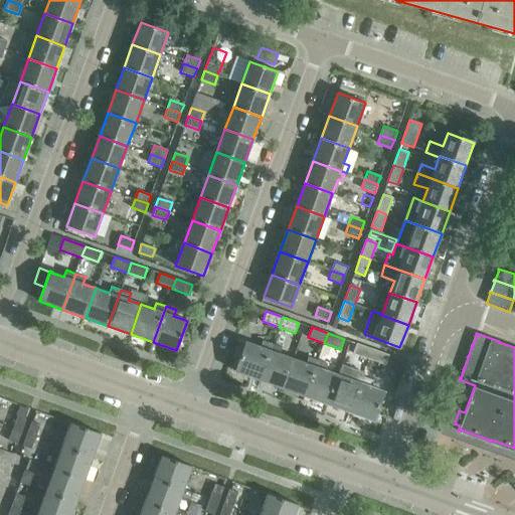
[(236,372),(259,380),(272,344),(263,341),(261,347),(248,343),(246,342),(236,372)]
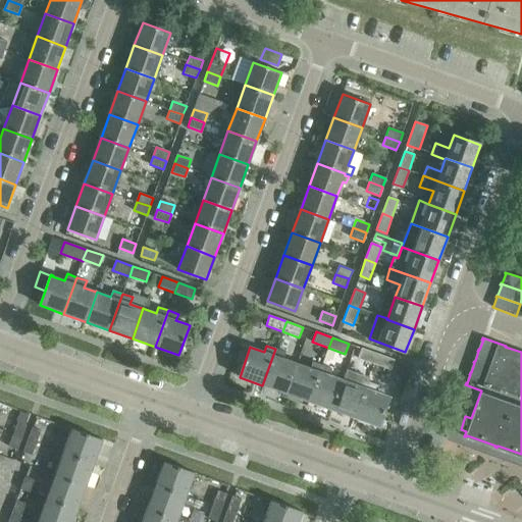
[(358,358),(374,364),(378,354),(362,348),(358,358)]
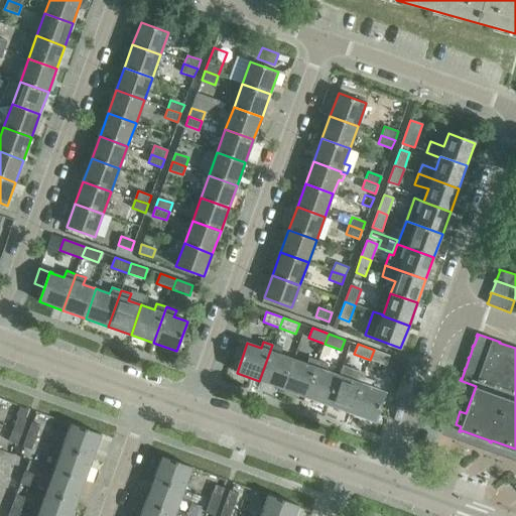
[(259,381),(282,389),(293,359),(291,359),(280,355),(282,348),(272,345),(259,381)]
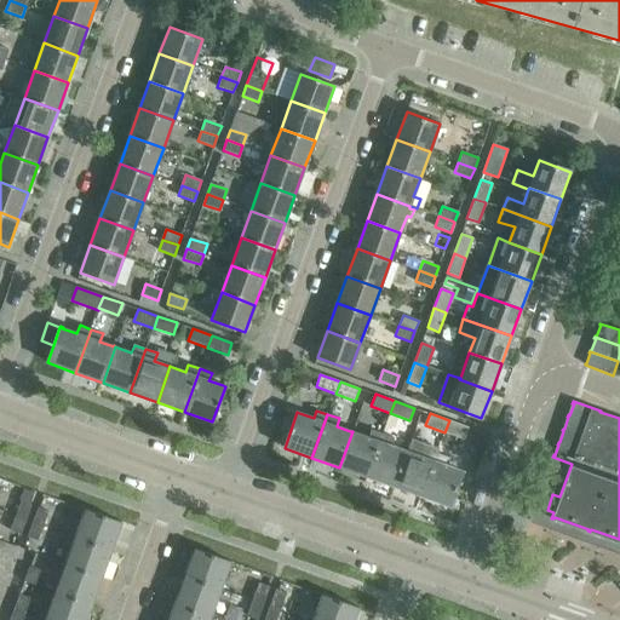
[(449,420),(445,432),(464,440),(469,428),(449,420)]
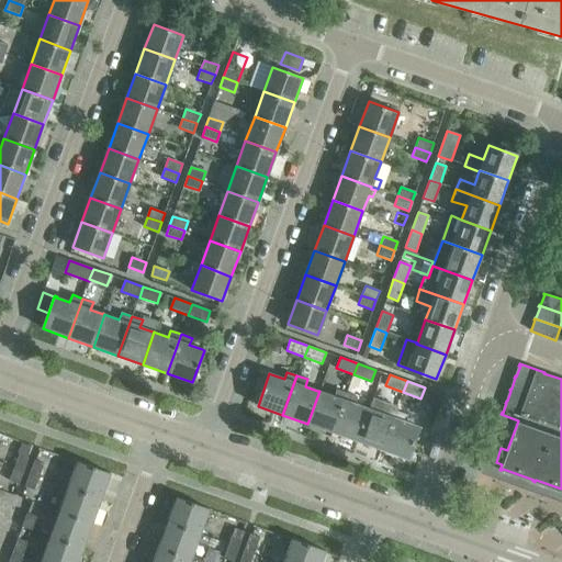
[(307,424),(333,433),(347,393),(337,390),(334,396),(321,392),(322,392),(319,391),(307,424)]
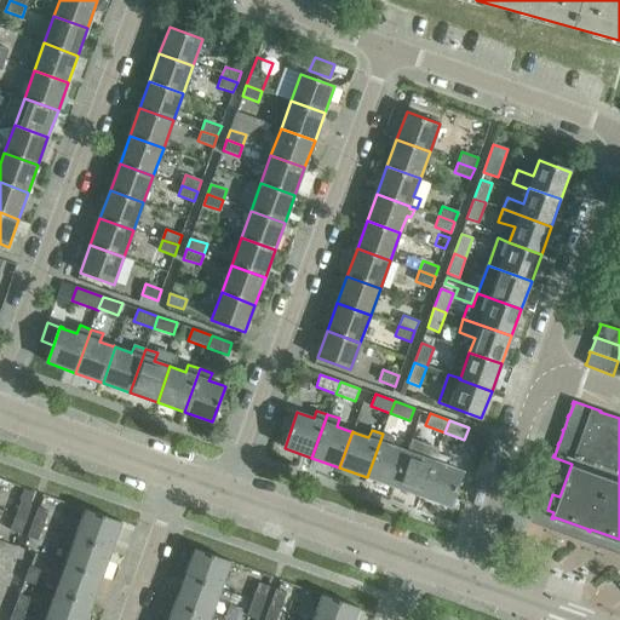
[(367,477),(395,487),(407,451),(406,451),(405,451),(391,446),(394,438),(383,434),(367,477)]
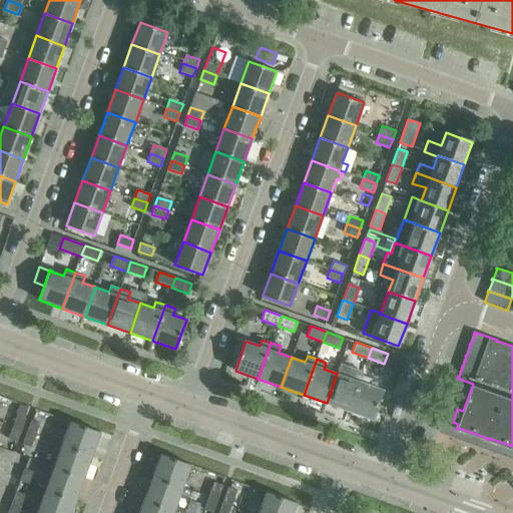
[(327,403),(349,412),(362,376),(353,372),(350,379),(339,374),(337,373),(327,403)]
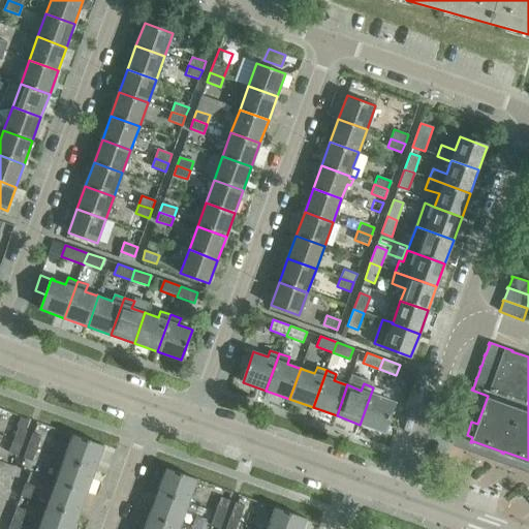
[(373,387),(360,425),(383,433),(395,402),(393,401),(380,397),(382,391),(373,387)]
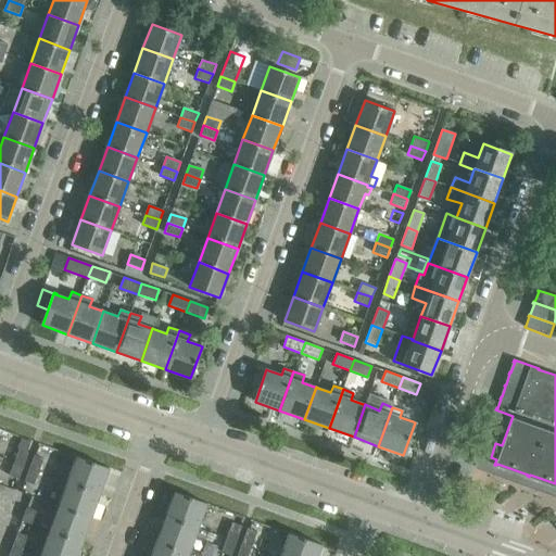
[(19,450),(14,463),(23,466),(28,453),(19,450)]
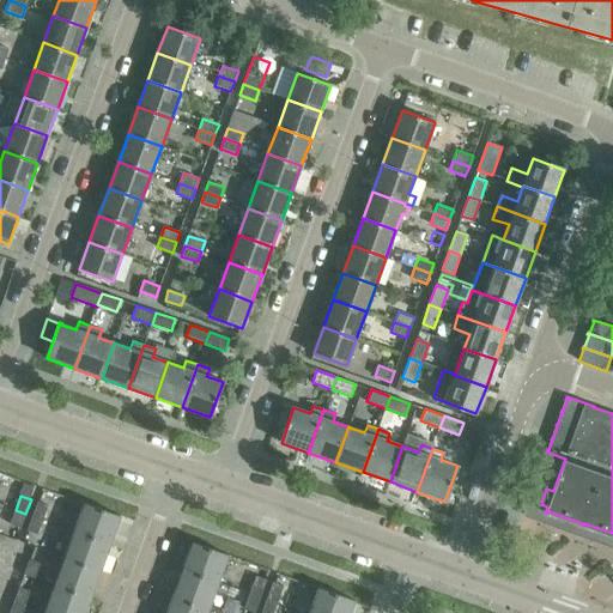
[(38,502),(32,516),(42,520),(48,505),(38,502)]
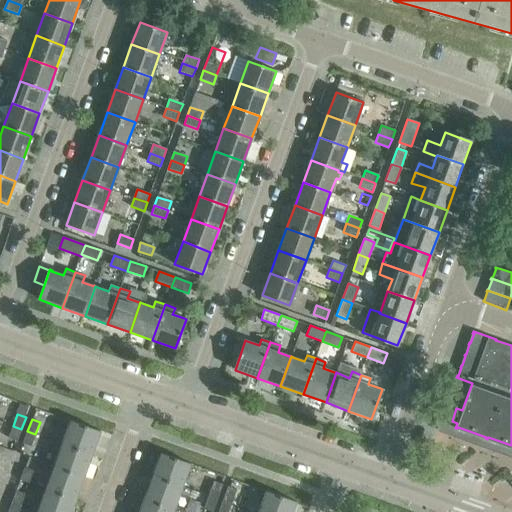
[(70,421),(63,443),(91,453),(99,432),(100,432),(100,431),(70,420),(70,421)]
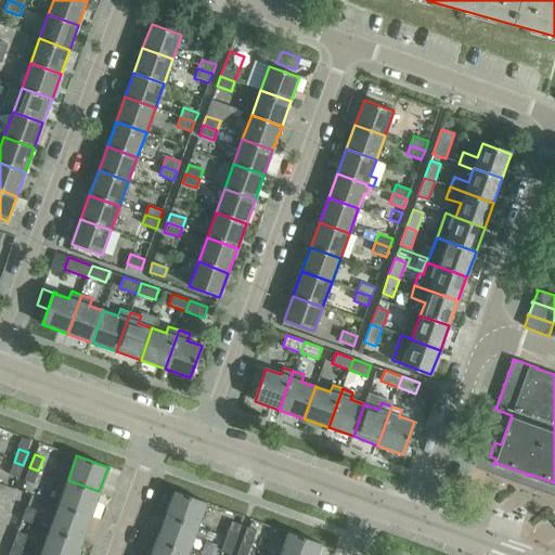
[(23,465),(14,462),(10,475),(18,478),(23,465)]
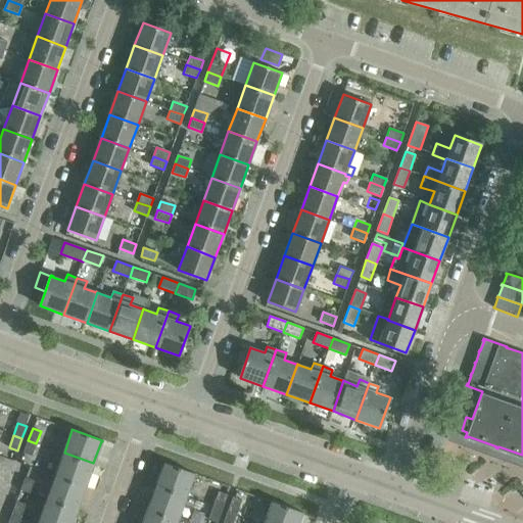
[(36,443),(28,440),(24,452),(32,455),(36,443)]
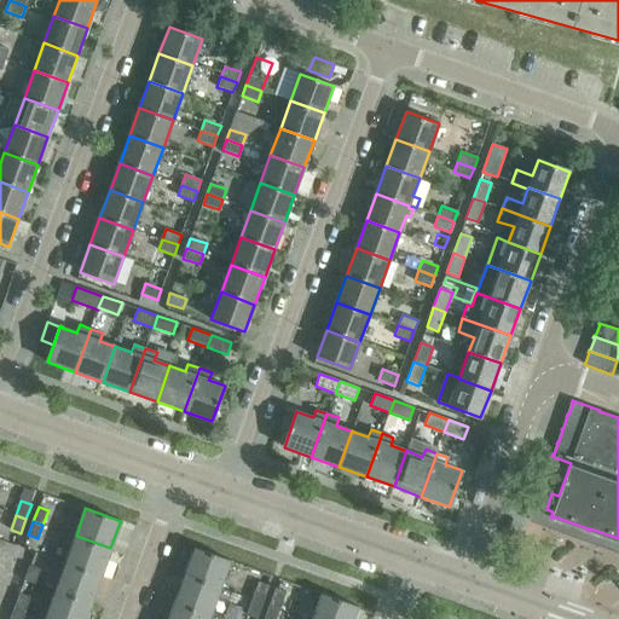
[(76,536),(67,563),(100,576),(110,548),(76,536)]
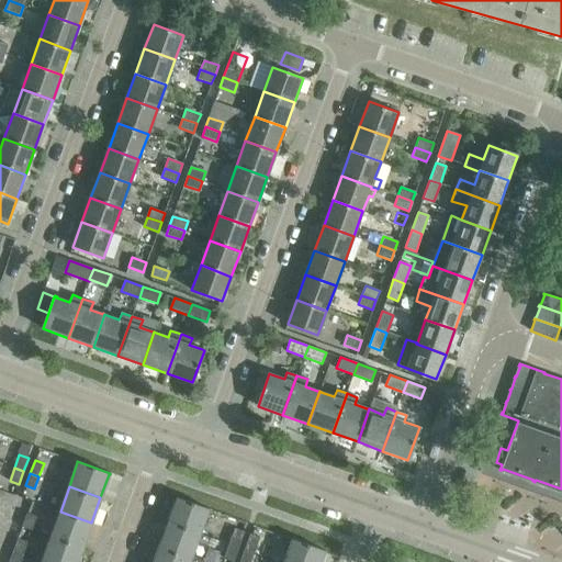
[(176,498),(168,523),(199,534),(208,510),(209,510),(209,509),(176,497),(176,498)]
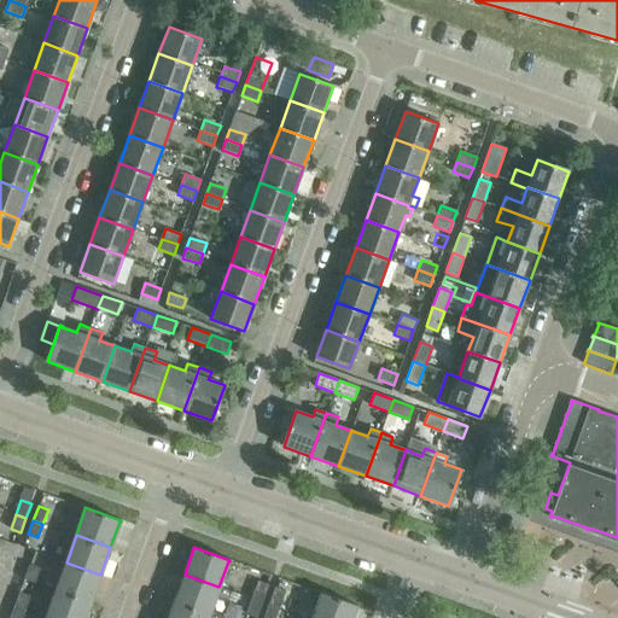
[(66,563),(56,589),(91,602),(100,575),(66,563)]
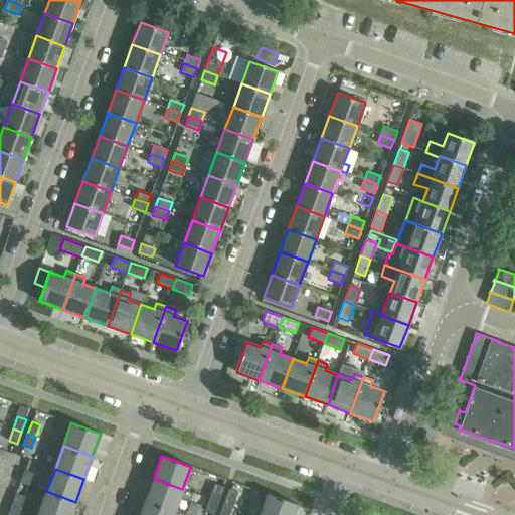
[(21,482),(29,485),(34,473),(25,470),(21,482)]
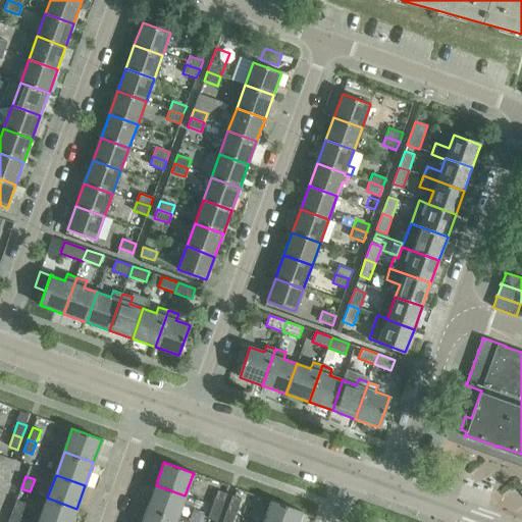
[(156,485),(147,508),(176,519),(185,496),(156,485)]
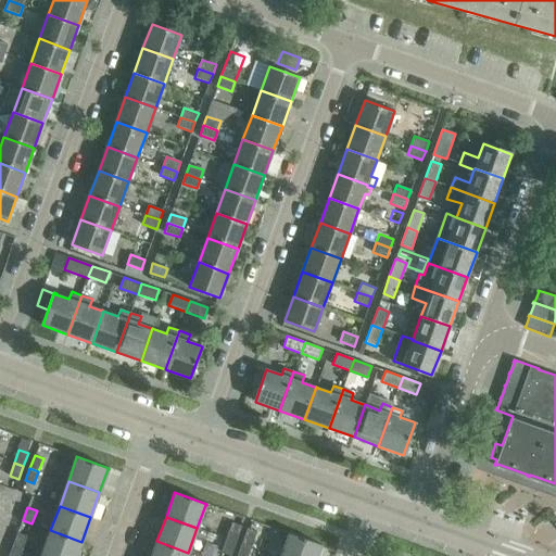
[(232,522),(226,540),(235,543),(241,526),(232,522)]
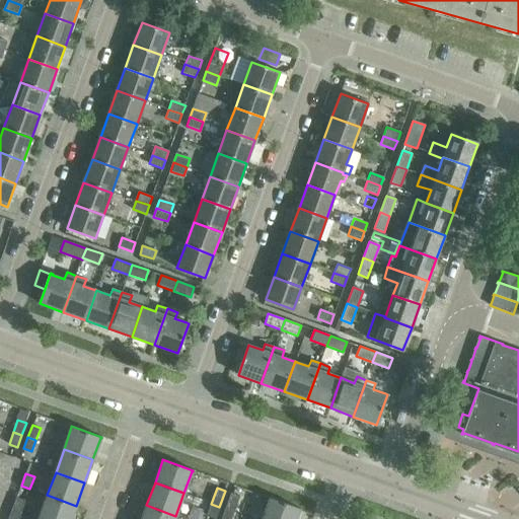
[(231,493),(225,509),(233,512),(239,496),(231,493)]
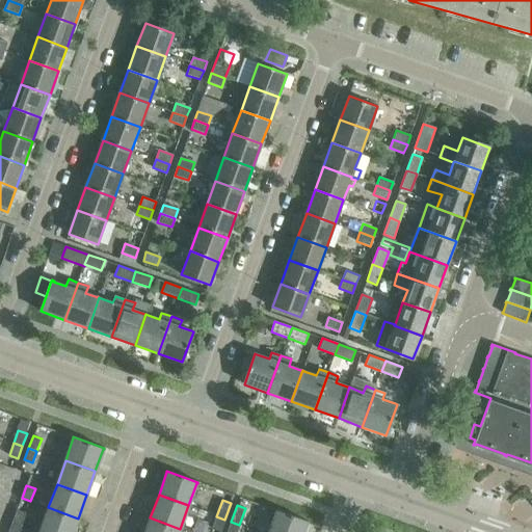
[(48,507),(38,531),(73,531),(78,519),(48,507)]
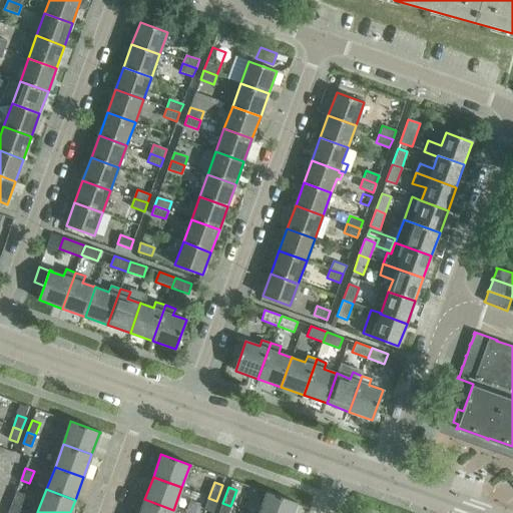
[(266,493),(259,512),(291,512),(295,503),(296,504),(296,503),(266,491),(265,493),(266,493)]
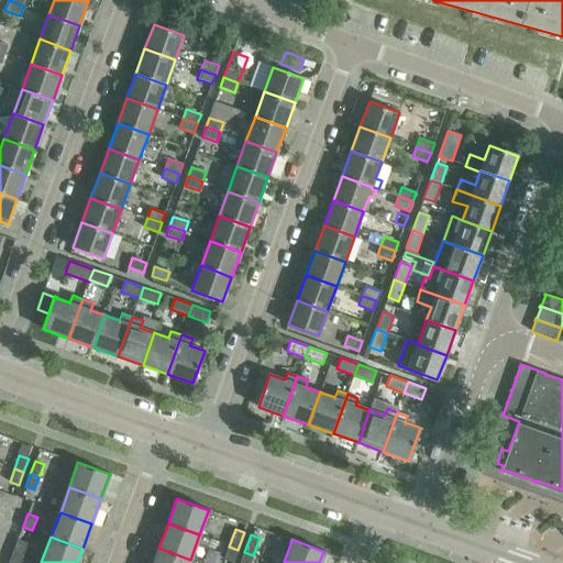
[(19,540),(13,554),(22,558),(28,543),(19,540)]
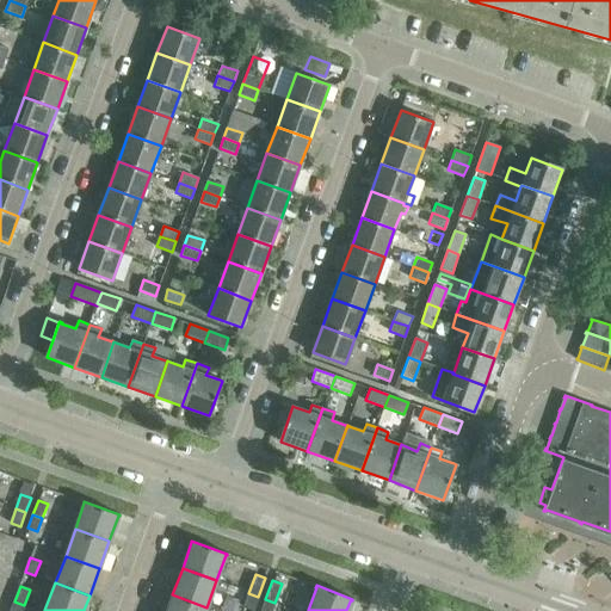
[(258,597),(248,593),(244,606),(253,610),(258,597)]
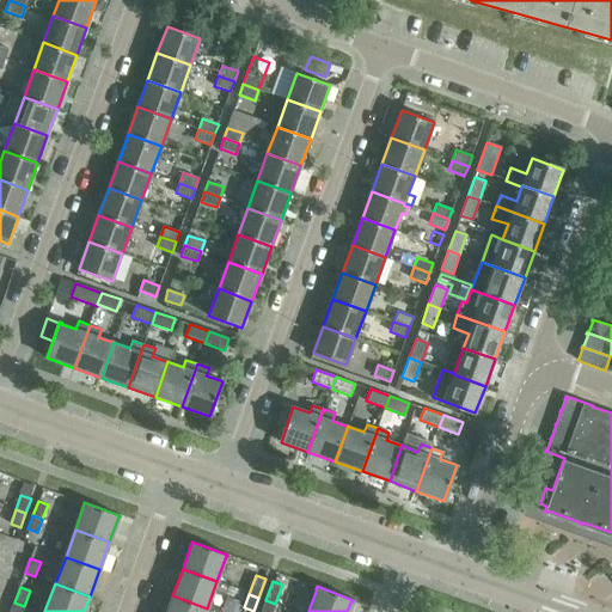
[(172,595),(166,611),(204,611),(207,609),(172,595)]
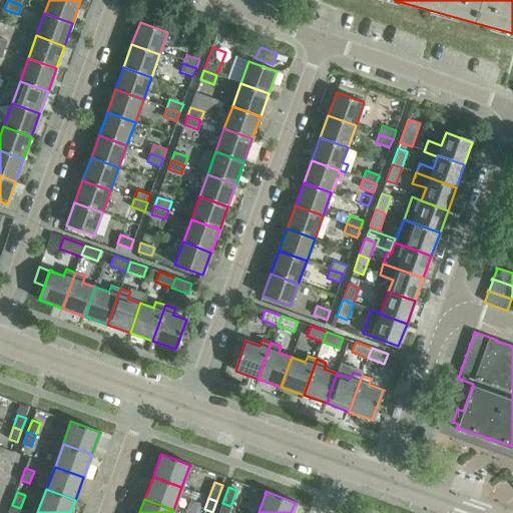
[(227,512),(230,506),(222,503),(218,512),(227,512)]
